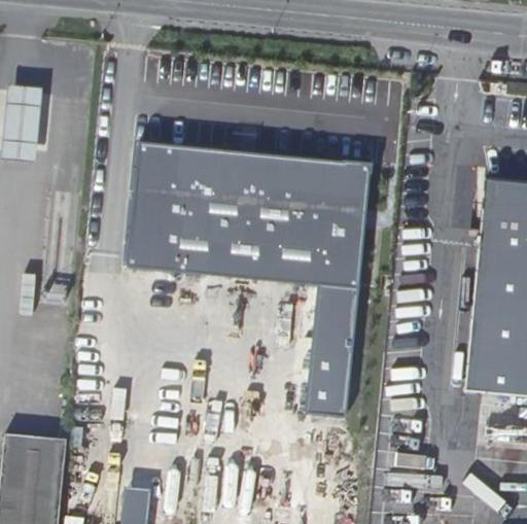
[(1,154),(35,159),(44,85),(9,81),(1,154)]
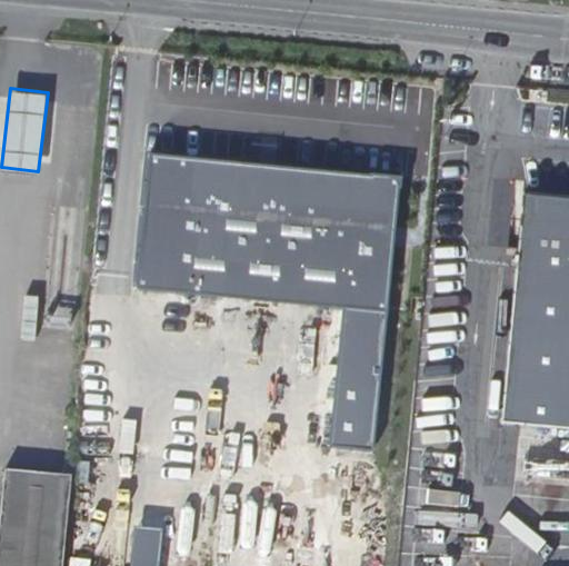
[(387,310),(399,177),(152,156),(138,287),(387,310)]
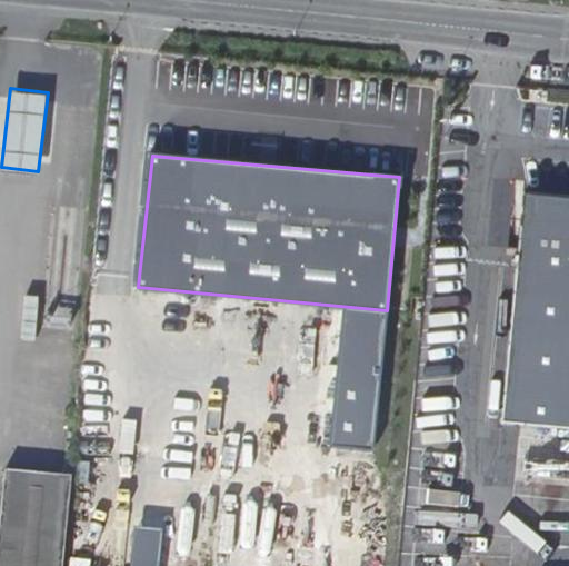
[(568,427),(568,196),(521,192),(501,420),(568,427)]
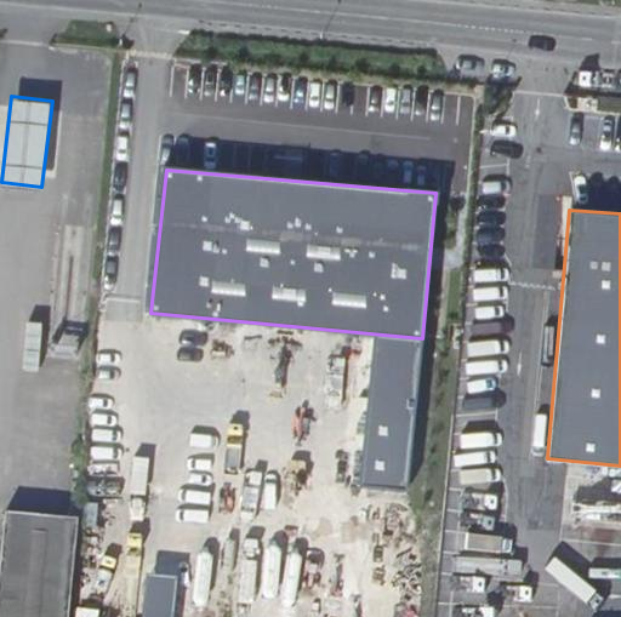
[(0,616),(72,616),(80,520),(10,513),(0,609),(0,616)]
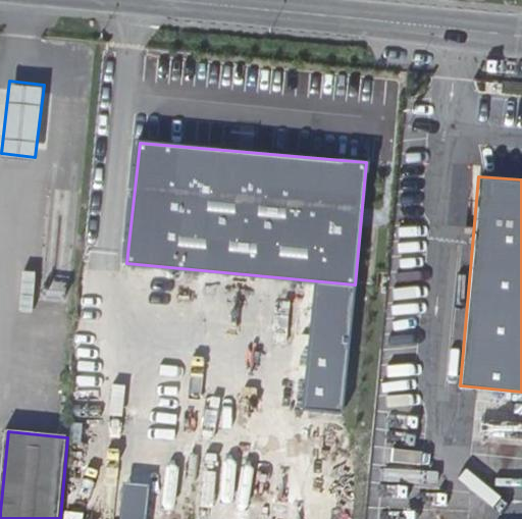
[(146,518),(147,480),(121,480),(119,518),(146,518)]
